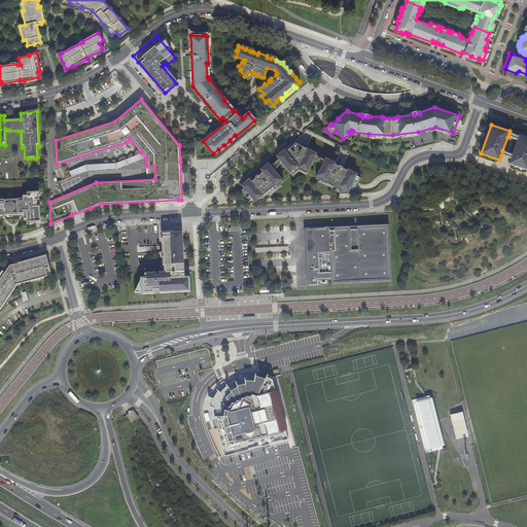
[(511,159),(510,163),(526,169),(526,136),(520,134),(519,136),(518,140),(513,154),(511,159)]
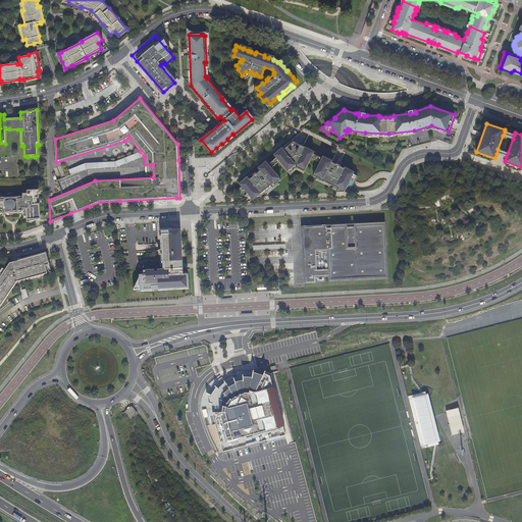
[(279,161),(289,172),(294,168),(293,167),(296,165),(299,167),(299,168),(304,171),(311,157),(313,153),(314,152),(293,142),(275,156),(276,158),(279,161)]
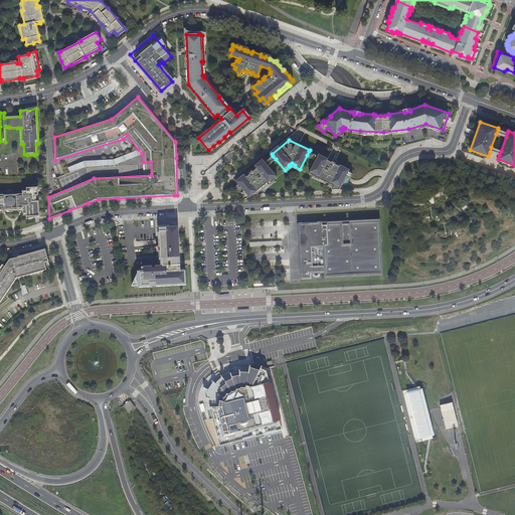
[(115,165),(142,154),(138,149),(113,159),(84,161),(67,167),(69,172),(86,167),(115,165)]
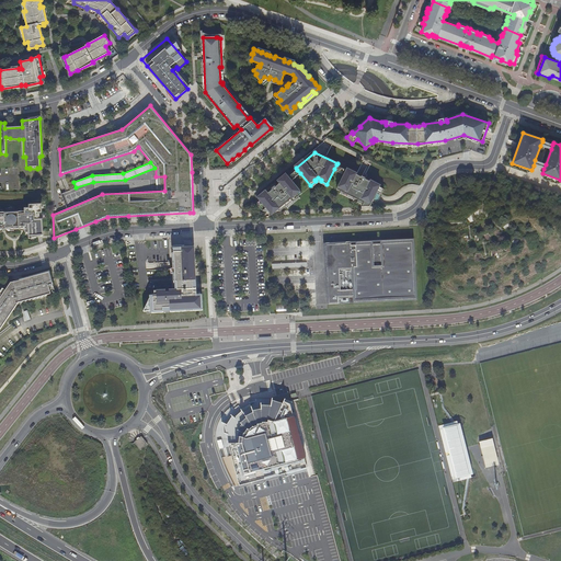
[(344,174),(346,170),(336,164),(334,169),(344,174)]
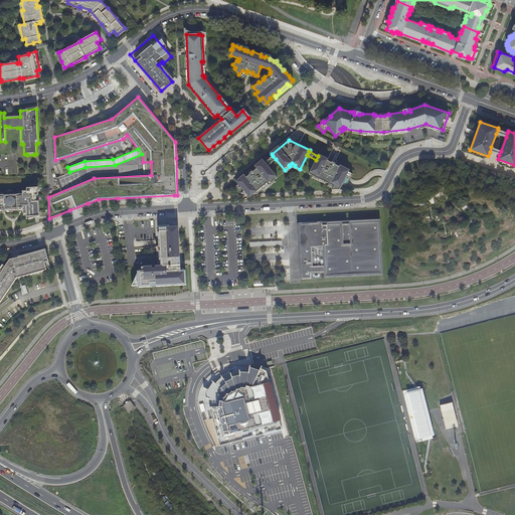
[(349,170),(319,154),(318,156),(316,160),(309,173),(313,175),(315,176),(315,175),(325,179),(324,181),(325,181),(329,183),(330,182),(335,184),(333,187),(332,189),(339,189),(346,175),(348,171),(349,170)]
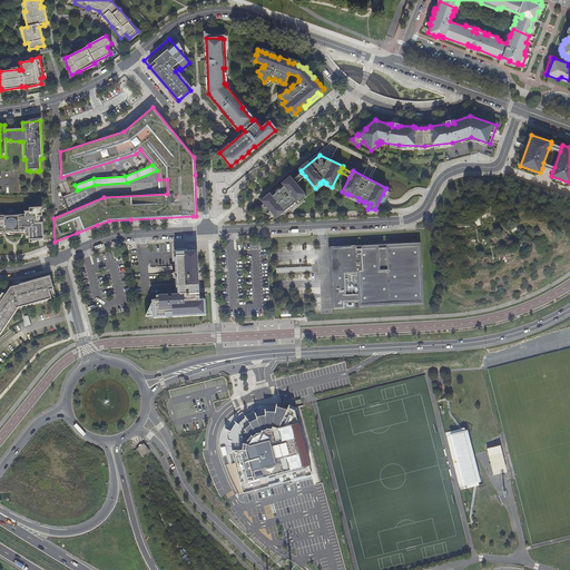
[(302,173),(293,179),(296,184),(305,176),(302,173)]
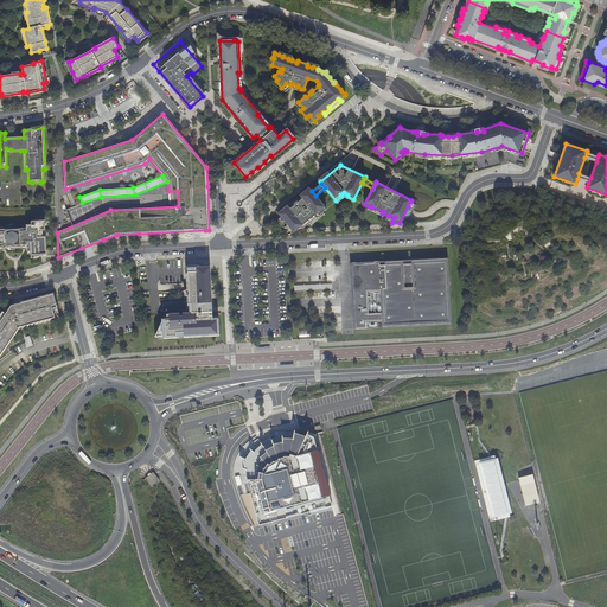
[(280,216),(286,223),(287,227),(289,227),(291,227),(291,228),(292,228),(293,228),(294,228),(304,228),(302,227),(308,222),(310,223),(317,217),(315,216),(320,212),(321,213),(327,209),(315,196),(312,191),(311,190),(280,216)]
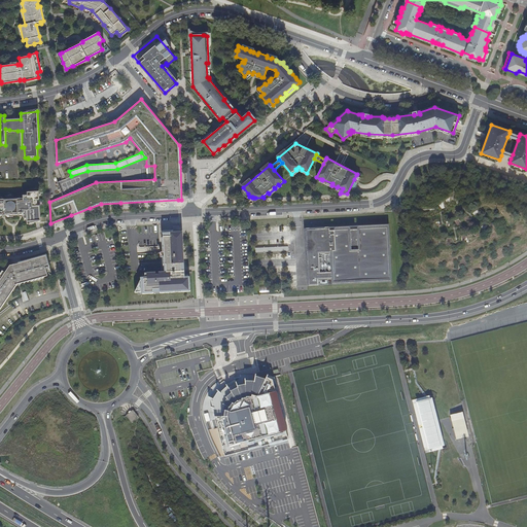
[(306,175),(307,173),(302,170),(302,169),(299,167),(295,169),(296,170),(291,174),(293,176),(299,171),(306,175)]
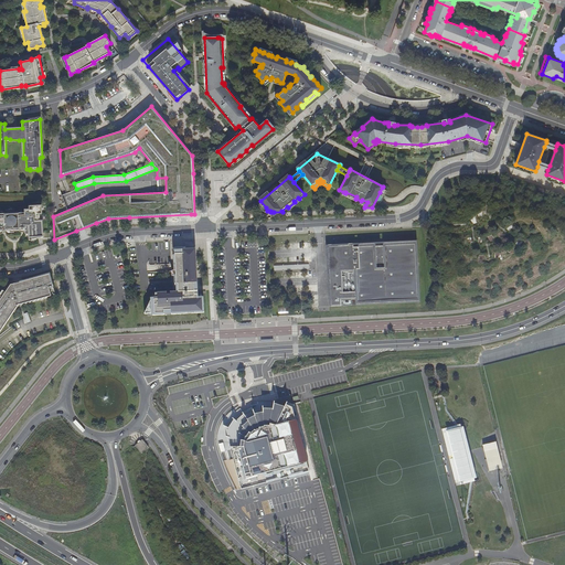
[(342,194),(356,201),(356,199),(355,199),(356,196),(345,192),(345,193),(343,192),(342,194)]
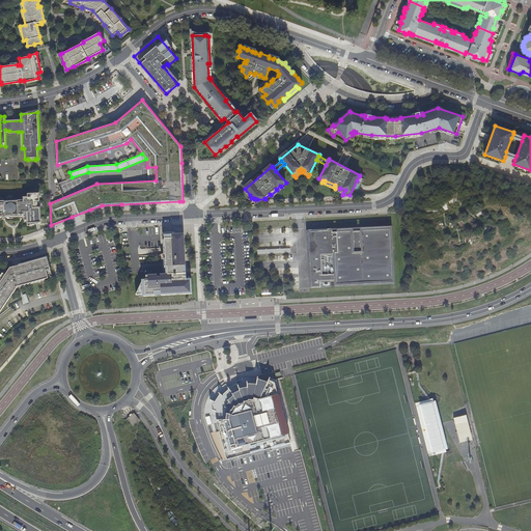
[(271,195),(272,197),(284,187),(282,186),(281,187),(280,186),(276,189),(277,190),(271,195)]
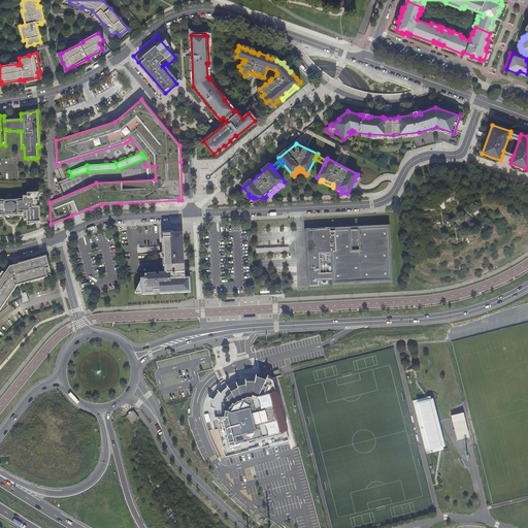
[(249,194),(244,189),(241,191),(242,193),(243,196),(245,197),(246,198),(249,199),(252,199),(252,197),(250,197),(249,194)]
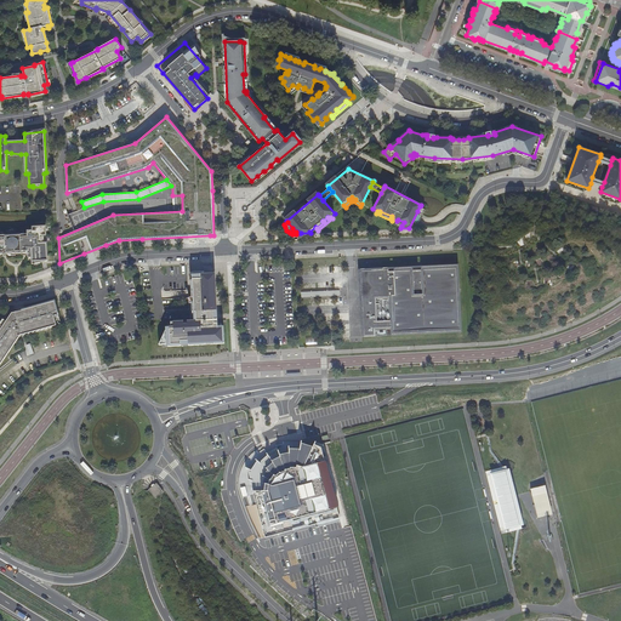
[(28,233),(3,234),(3,232),(0,232),(0,256),(6,255),(6,254),(21,252),(21,254),(28,256),(28,257),(32,257),(33,263),(47,261),(45,226),(34,227),(35,231),(33,231),(28,231),(28,233)]
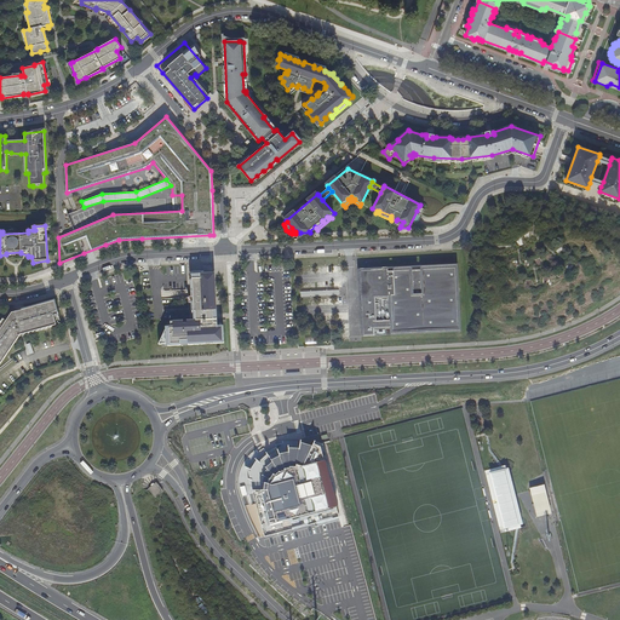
[(363,336),(377,336),(375,332),(375,328),(391,328),(392,334),(463,331),(459,263),(419,265),(360,268),(361,292),(363,336)]
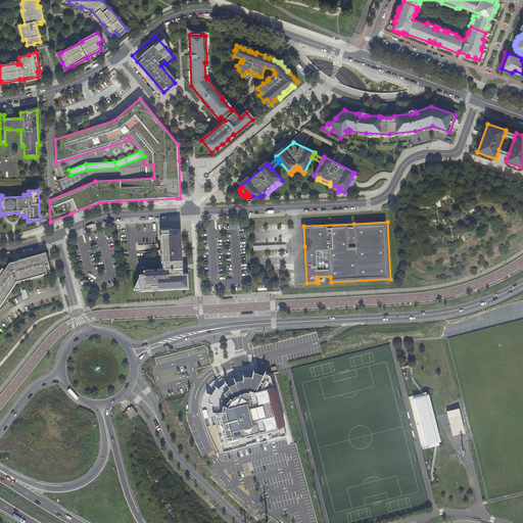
[(141,290),(141,291),(152,291),(152,289),(159,289),(159,290),(174,290),(173,288),(178,288),(178,289),(190,289),(189,274),(184,274),(183,272),(181,272),(181,269),(179,269),(179,265),(183,265),(181,228),(161,229),(160,229),(161,250),(162,270),(160,271),(144,271),(145,276),(142,276),(141,276),(135,290),(136,290),(141,290)]
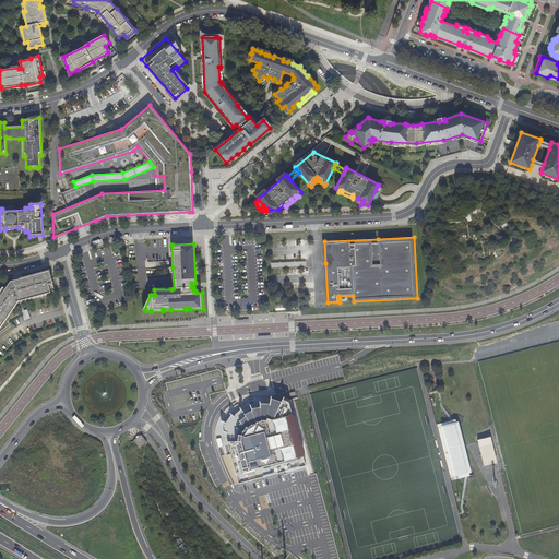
[(51,278),(49,271),(13,281),(10,282),(7,287),(8,287),(7,289),(2,287),(0,289),(0,328),(19,301),(24,299),(25,300),(26,299),(28,298),(30,299),(31,298),(33,297),(34,298),(35,297),(36,296),(37,297),(38,296),(40,295),(42,296),(43,295),(50,293),(48,284),(52,283),(51,280),(51,278)]
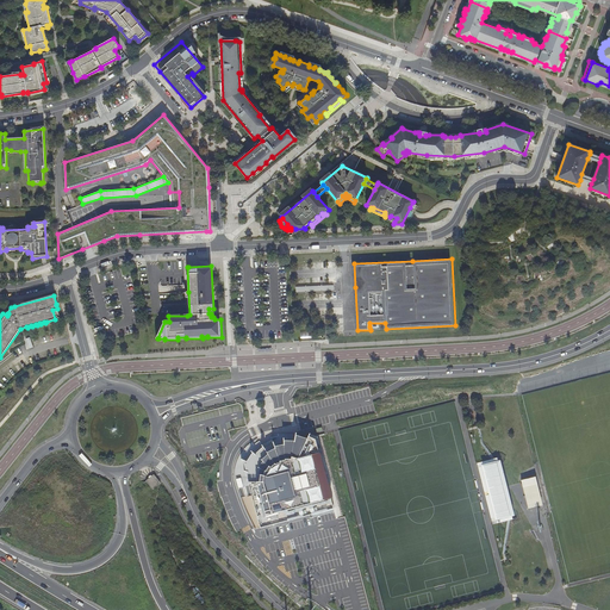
[(260,528),(332,508),(316,437),(309,434),(306,439),(296,434),(278,434),(278,437),(272,437),(272,442),(262,446),(255,454),(251,452),(243,464),(260,528)]
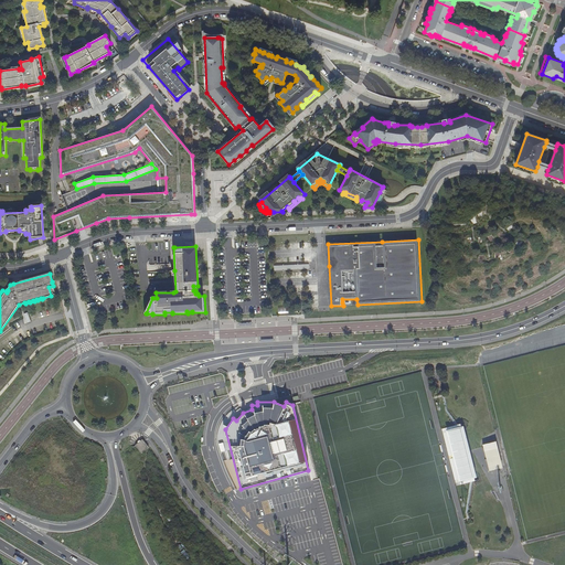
[(475,481),(460,425),(458,425),(455,426),(443,429),(449,456),(459,454),(459,457),(449,459),(456,486),(470,482),(472,481),(475,481)]
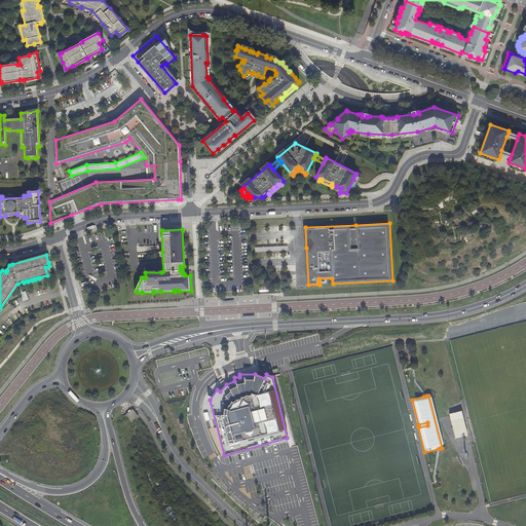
[(126,415),(132,421),(138,417),(133,410),(126,415)]
